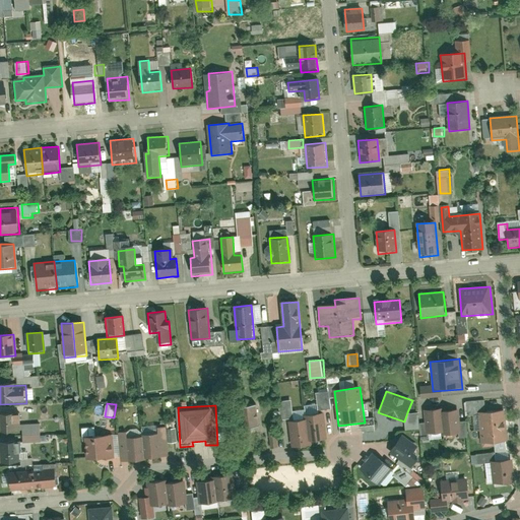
[(259,430),(256,406),(237,408),(241,432),(259,430)]
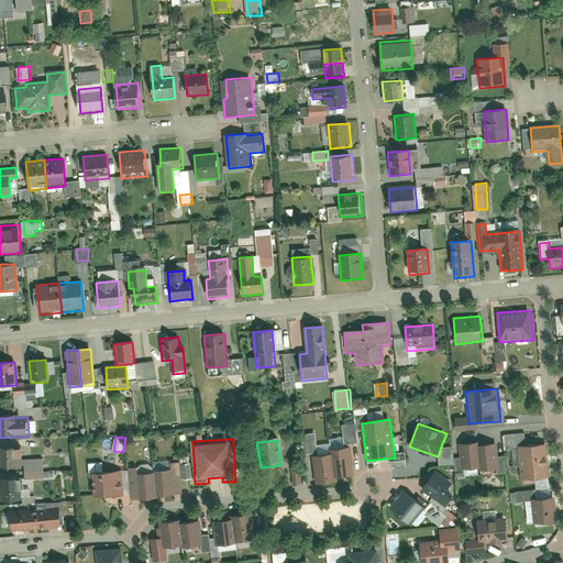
[(477,443),(459,444),(461,471),(479,470),(477,445),(477,443)]
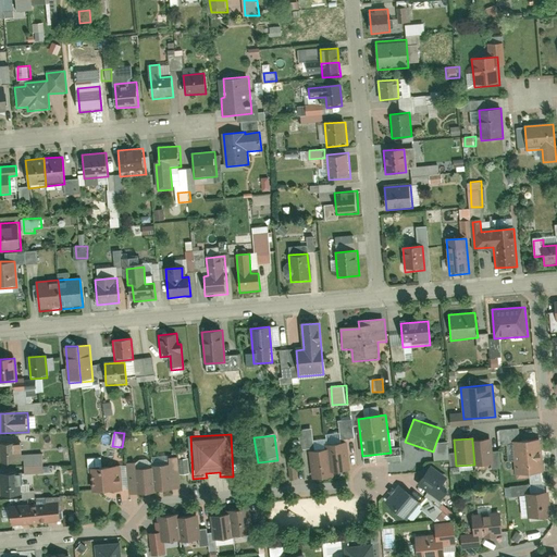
[(490,438),(472,441),(474,465),(474,468),(493,466),(490,438)]
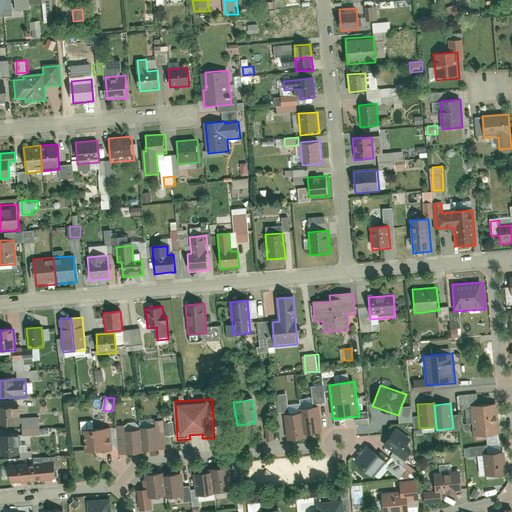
[(496,404),(471,406),(474,441),(499,439),(496,404)]
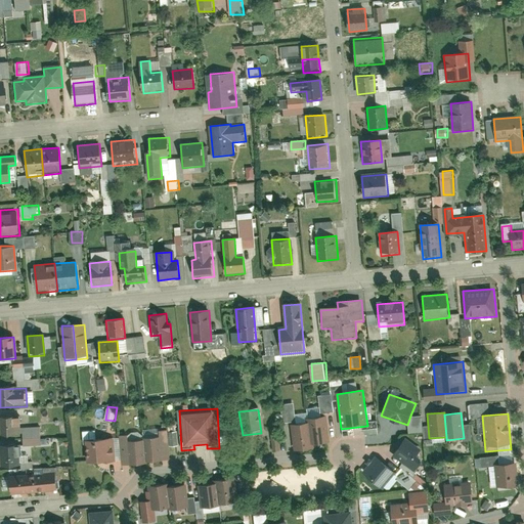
[(15,416),(0,417),(0,435),(16,435),(15,416)]
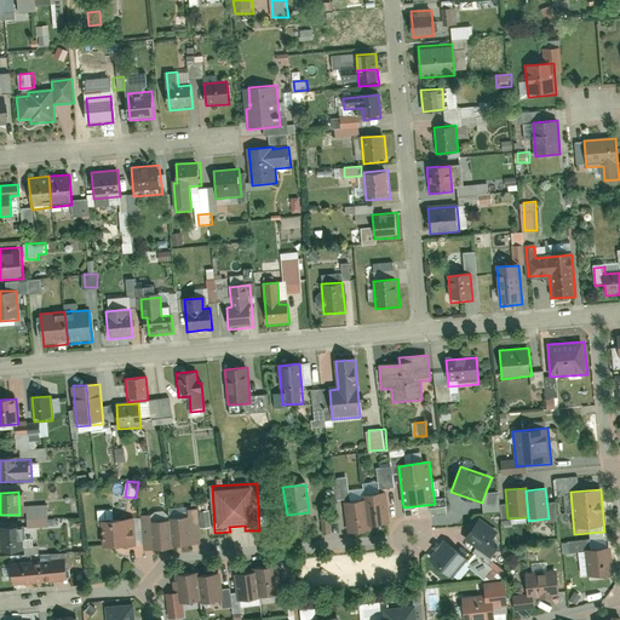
[(498,492),(486,492),(482,503),(482,512),(500,511),(498,492)]
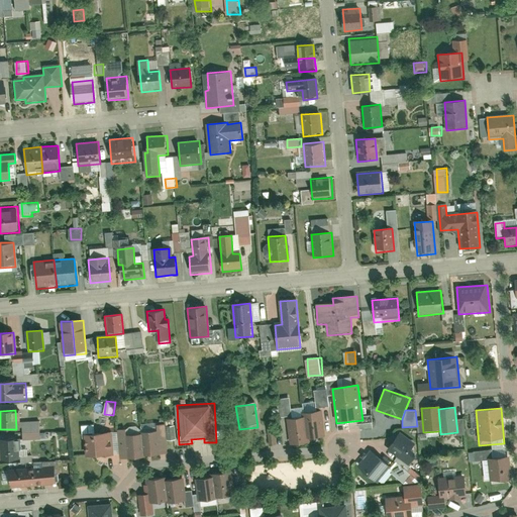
[(303,414),(304,418),(307,440),(325,438),(322,411),(303,414)]
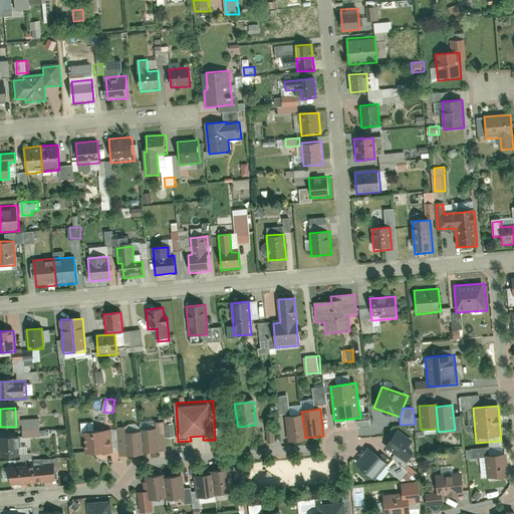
[(286,418),(289,443),(305,441),(305,438),(302,416),(286,418)]
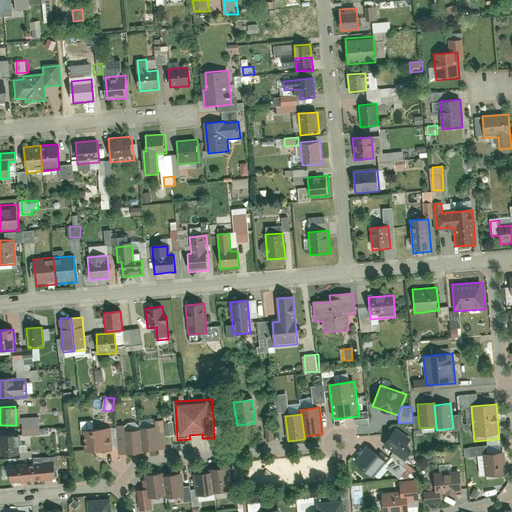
[(140,429),(140,432),(141,450),(165,449),(163,422),(154,422),(155,428),(140,429)]
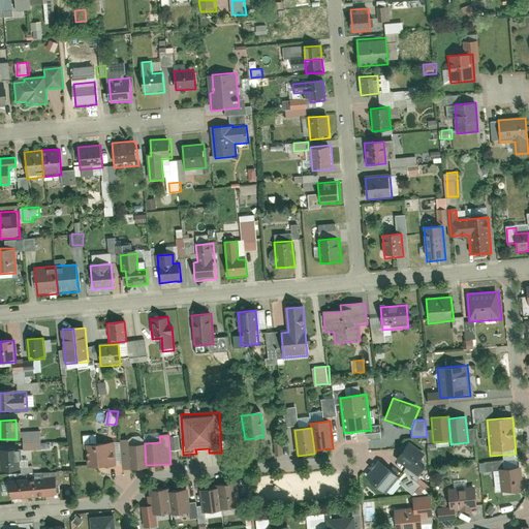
[(122,441),(124,470),(146,468),(146,465),(145,446),(129,447),(129,441),(122,441)]
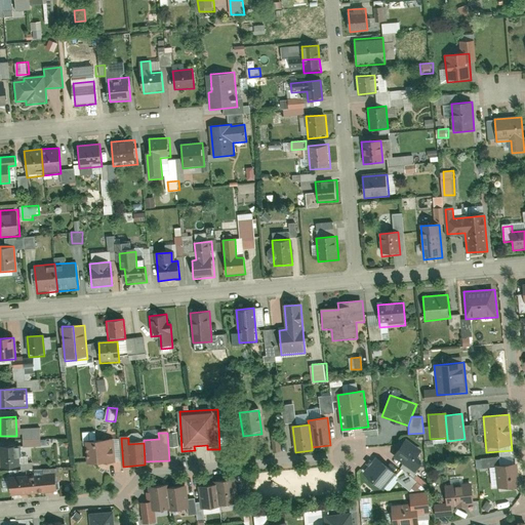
[(425,454),(405,439),(391,456),(411,472),(425,454)]
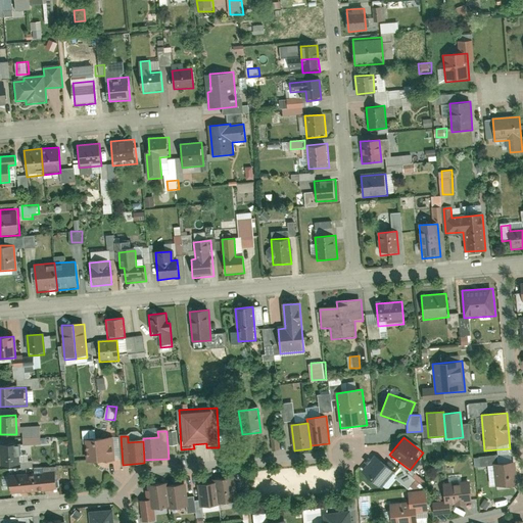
[(85,439),(87,463),(96,463),(96,464),(105,463),(104,438),(85,439)]
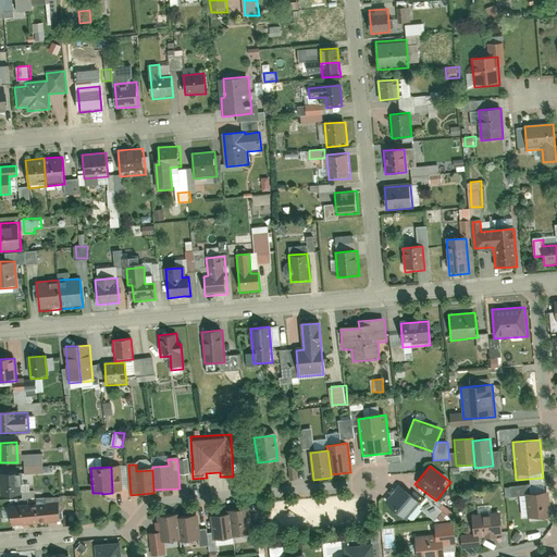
[(19,473),(0,474),(0,493),(0,498),(20,496),(19,473)]
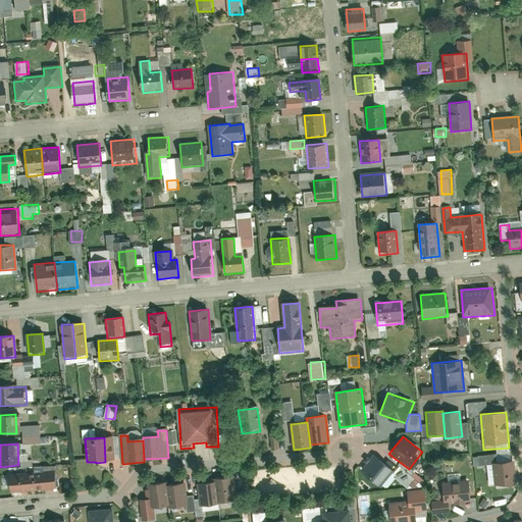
[(394,471),(374,456),(360,473),(379,488),(394,471)]
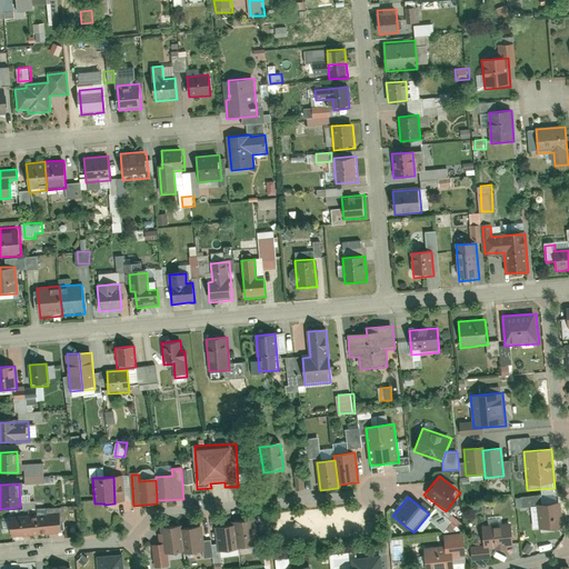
[(563,529),(561,503),(538,506),(540,531),(563,529)]
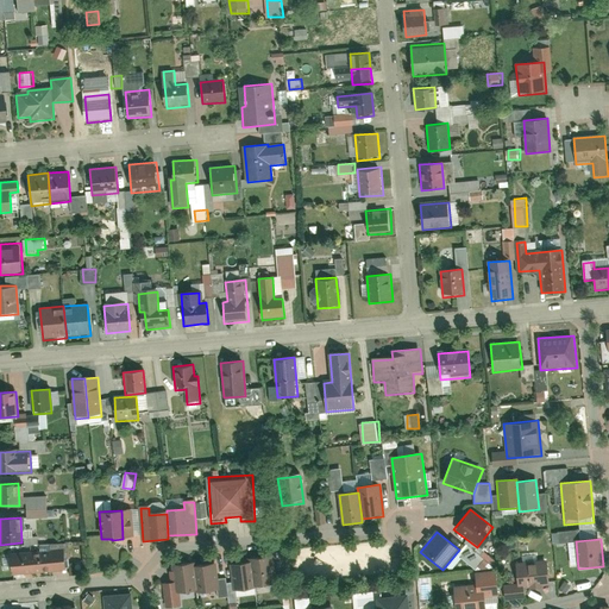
[(66,573),(64,552),(37,553),(38,575),(66,573)]
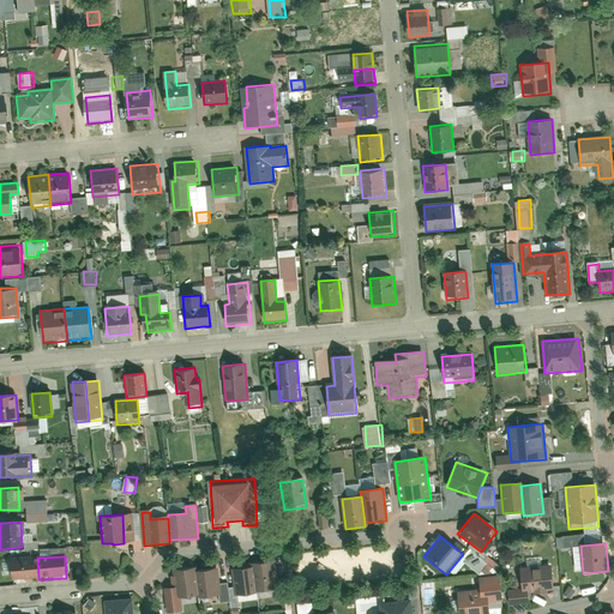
[(38,579),(37,558),(11,560),(12,582),(38,579)]
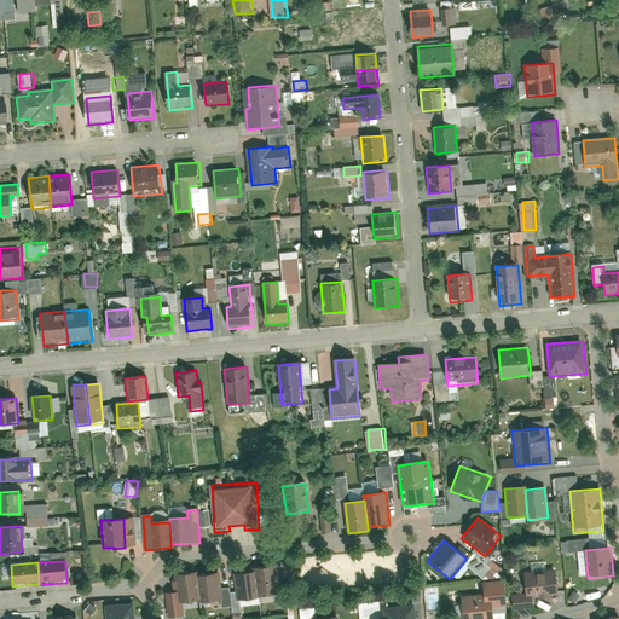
[(254,567),(255,573),(258,597),(278,595),(276,565),(254,567)]
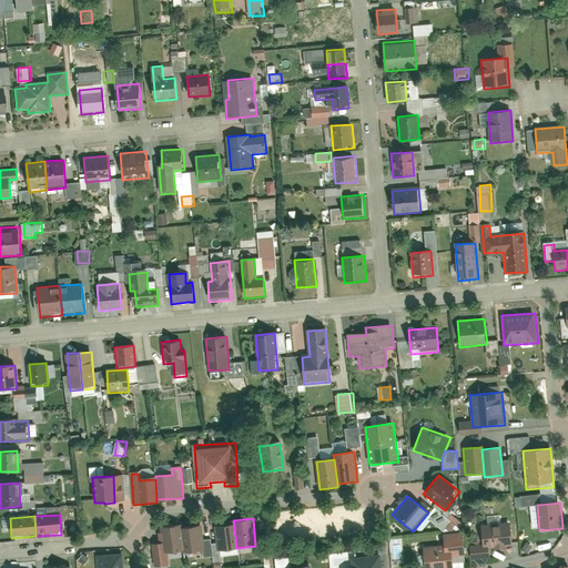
[(514,547),(513,524),(482,527),(484,549),(514,547)]
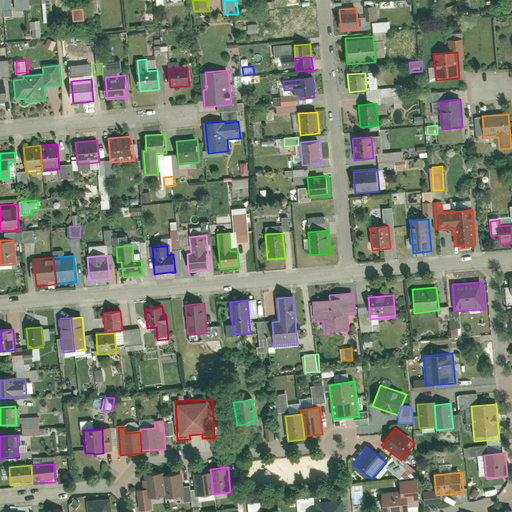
[(146,475),(149,499),(165,497),(163,476),(163,473),(146,475)]
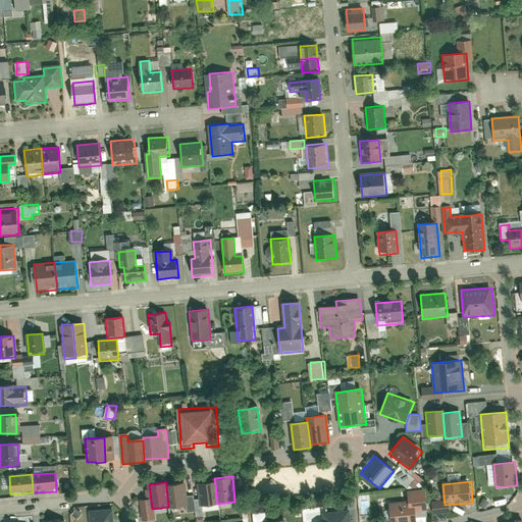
[(166,485),(168,507),(168,509),(188,507),(186,483),(166,485)]
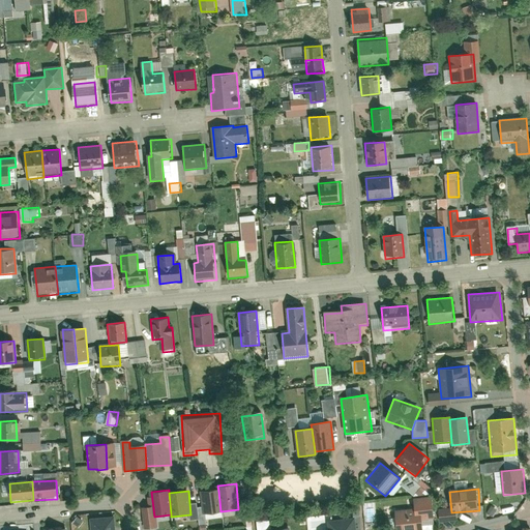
[(202,493),(204,516),(221,513),(221,511),(218,491),(202,493)]
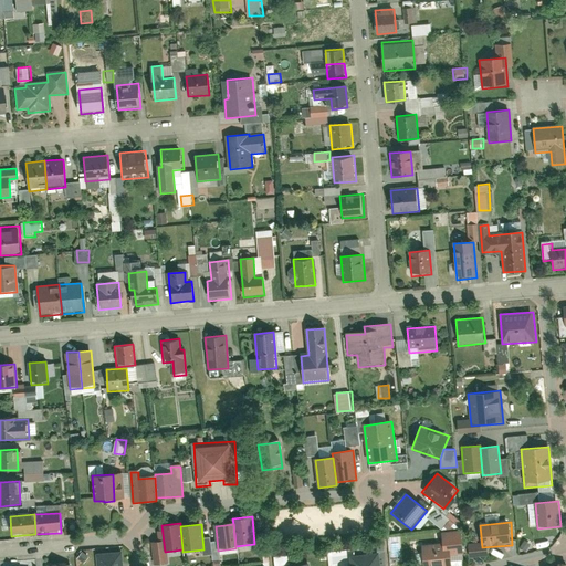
[(452,565),(451,556),(464,555),(462,531),(443,533),(444,545),(422,547),(423,565),(452,565)]
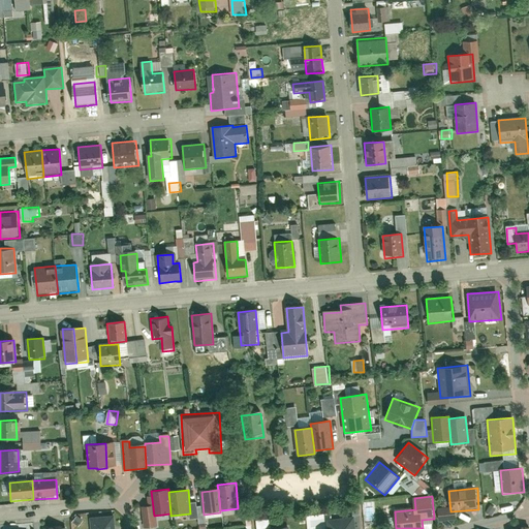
[(114,528),(113,517),(91,518),(91,528),(114,528)]
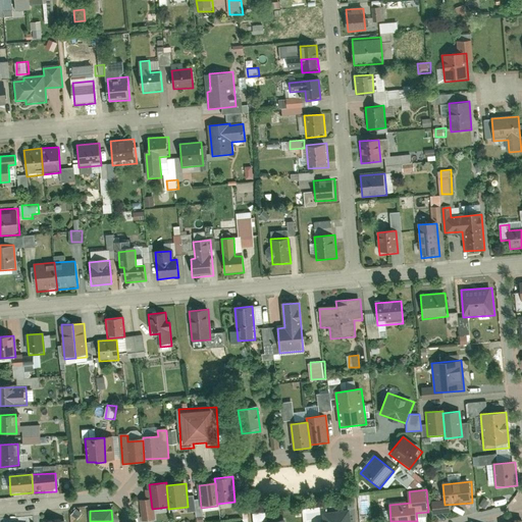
[(351,521),(350,510),(324,512),(325,521),(323,521),(351,521)]
